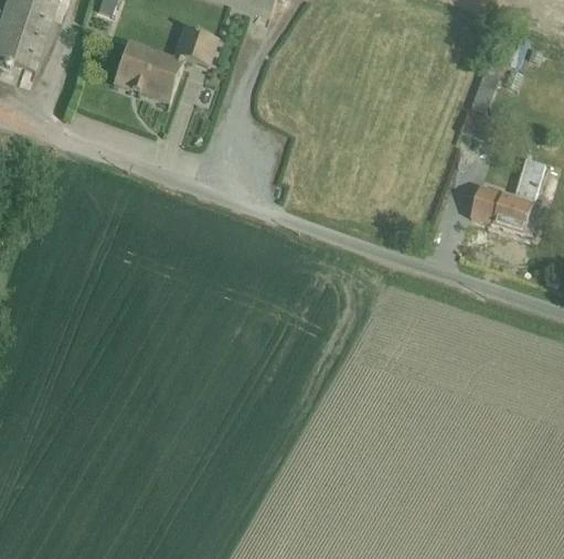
[(2,0),(0,8),(0,58),(34,70),(55,0),(214,0),(269,18),(275,0),(2,0)]
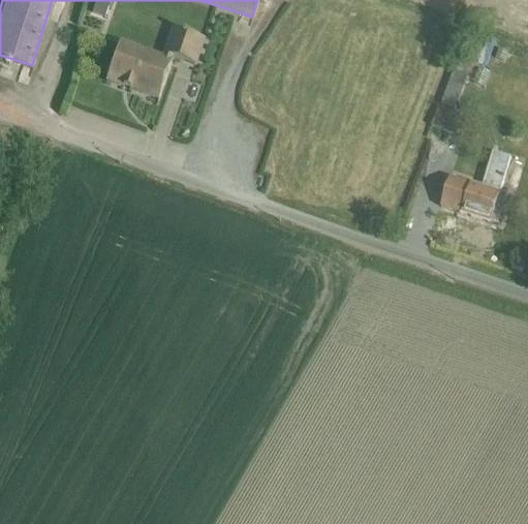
[(93,0),(90,10),(104,16),(110,0),(93,0)]
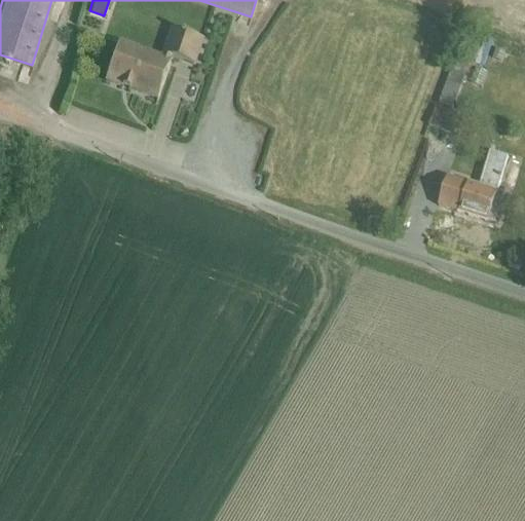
[(117,37),(104,76),(158,95),(173,53),(196,62),(204,36),(172,24),(162,52),(117,37)]
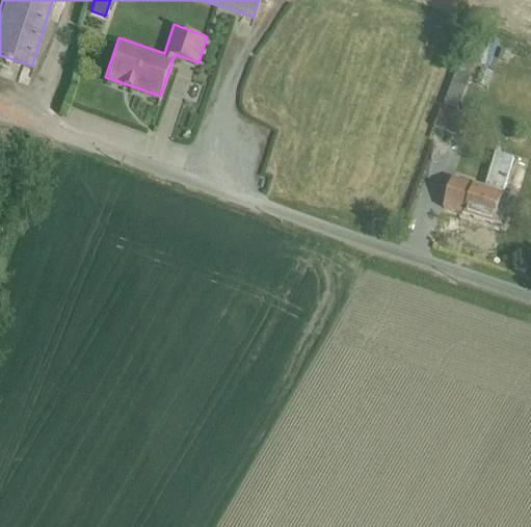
[(441,103),(433,123),(456,131),(465,109),(457,106),(472,70),(457,63),(443,100),(452,105),(452,107),(441,103)]
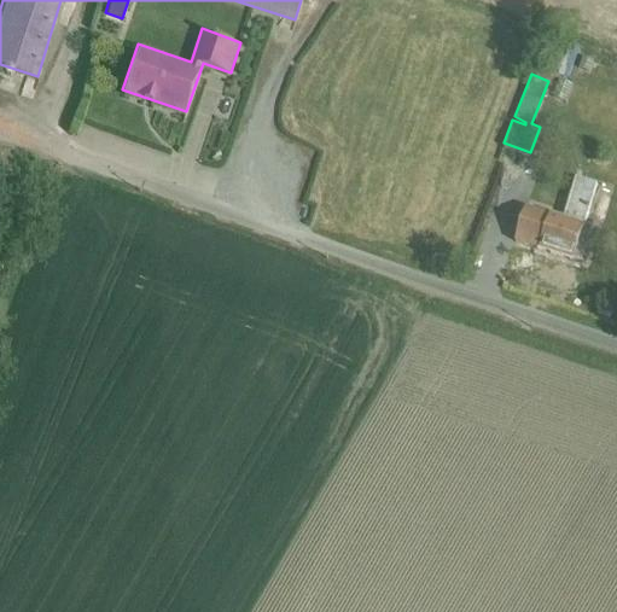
[(559,75),(553,92),(566,97),(572,80),(559,75)]
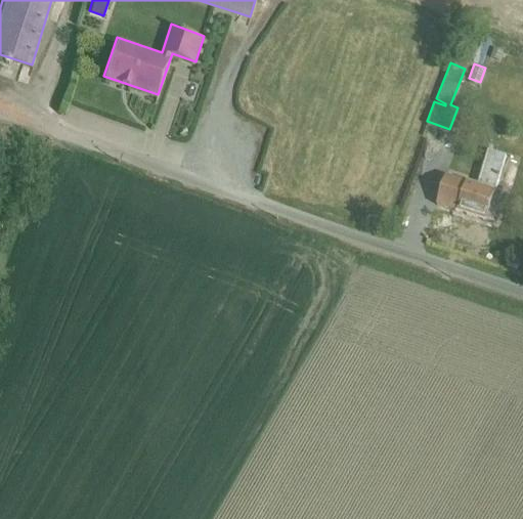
[(445,172),(436,201),(496,220),(505,191),(510,193),(516,174),(500,170),(506,153),(488,147),(477,181),(445,172)]
